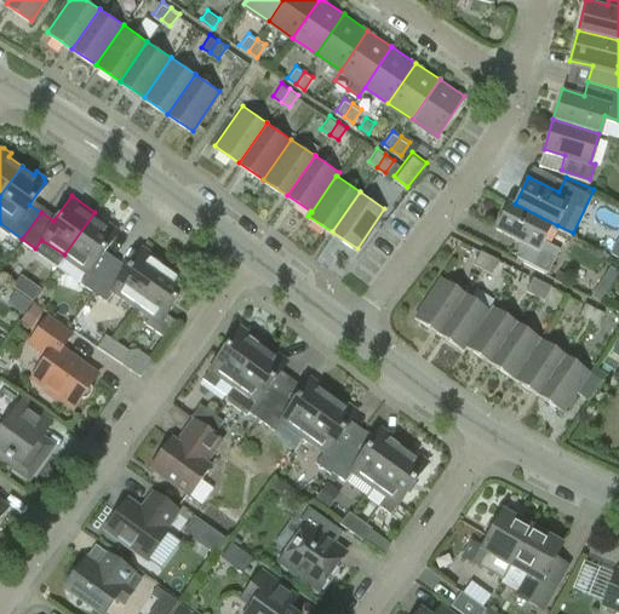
[(556,262),(552,260),(560,246),(549,241),(557,225),(515,204),(511,201),(498,230),(528,244),(521,259),(551,273),(556,262)]
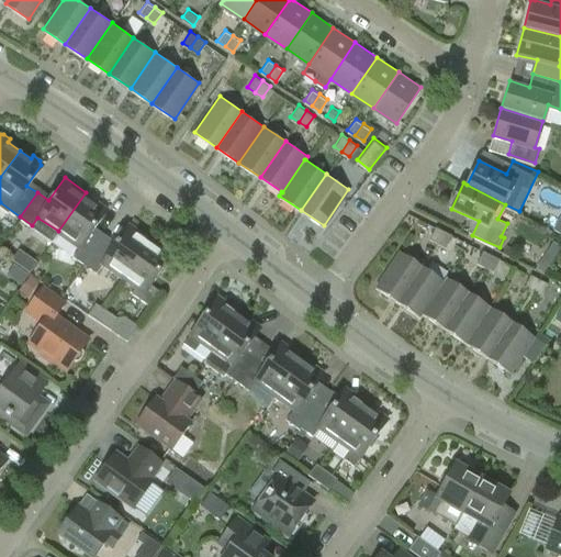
[(85,263),(102,238),(91,231),(108,208),(86,192),(58,231),(79,245),(73,254),(85,263)]
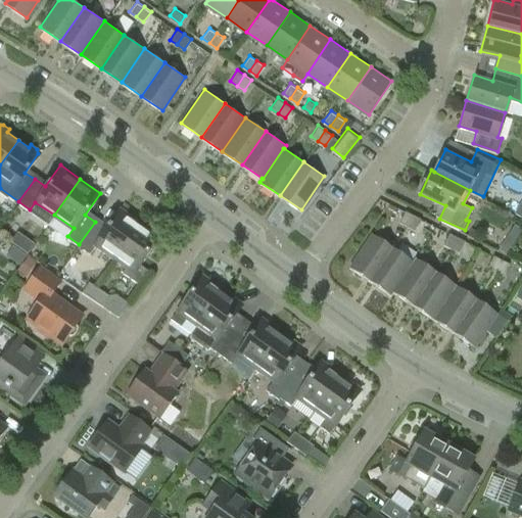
[(113,257),(140,221),(120,206),(104,228),(95,222),(79,244),(90,251),(95,244),(113,257)]
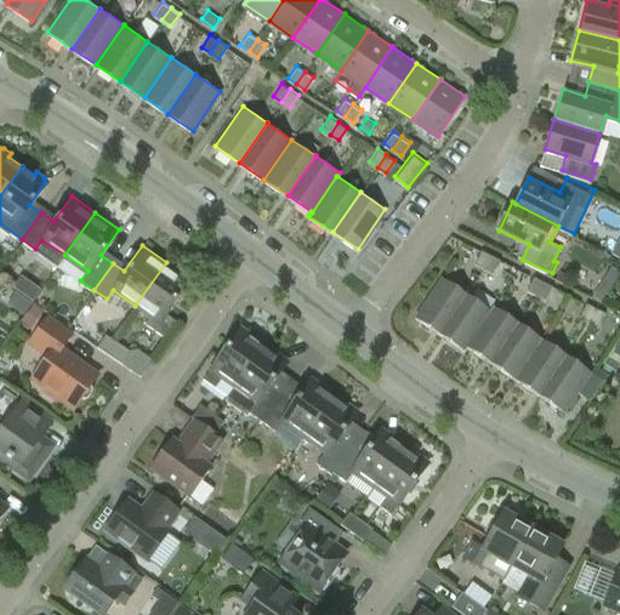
[(482,249),(475,262),(484,267),(493,254),(482,249)]
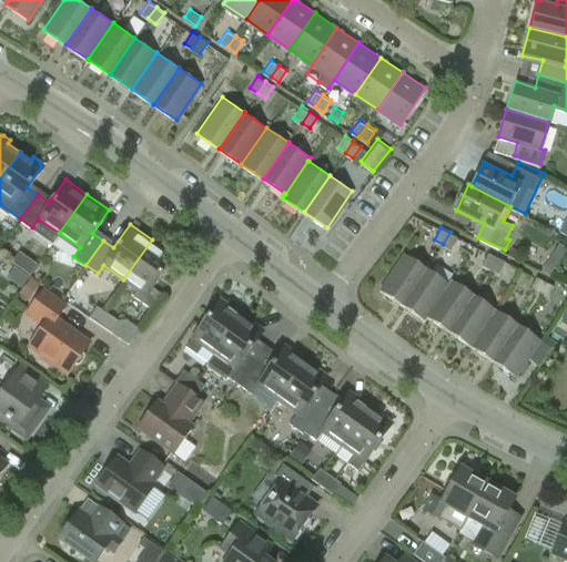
[(451,248),(457,235),(451,232),(443,244),(451,248)]
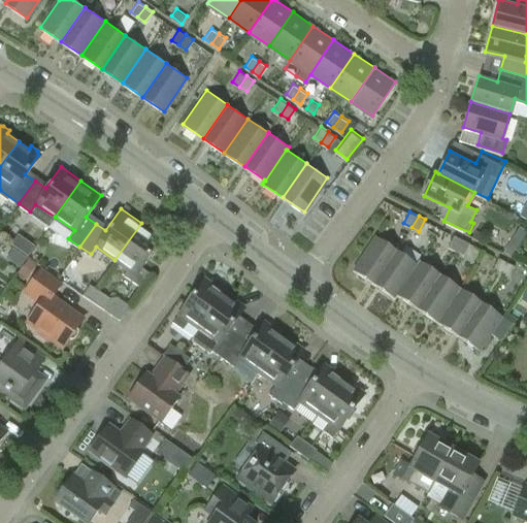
[(124,272),(140,285),(150,270),(141,265),(161,237),(141,223),(114,260),(127,268),(124,272)]
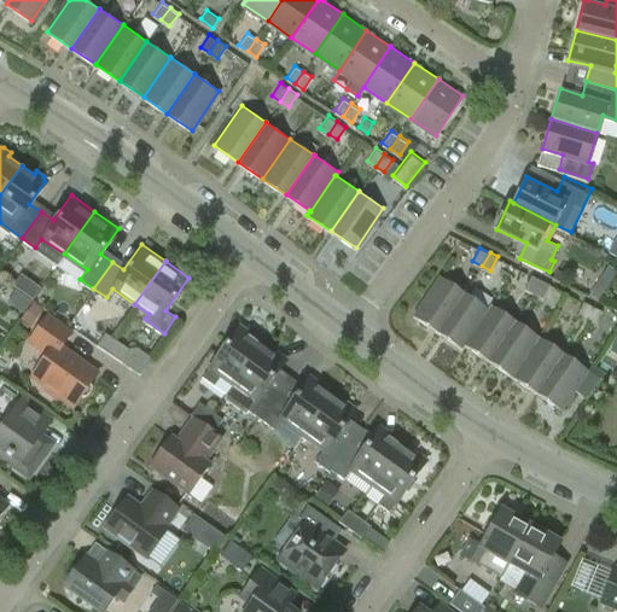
[(591,290),(600,296),(616,272),(616,268),(607,263),(591,290)]
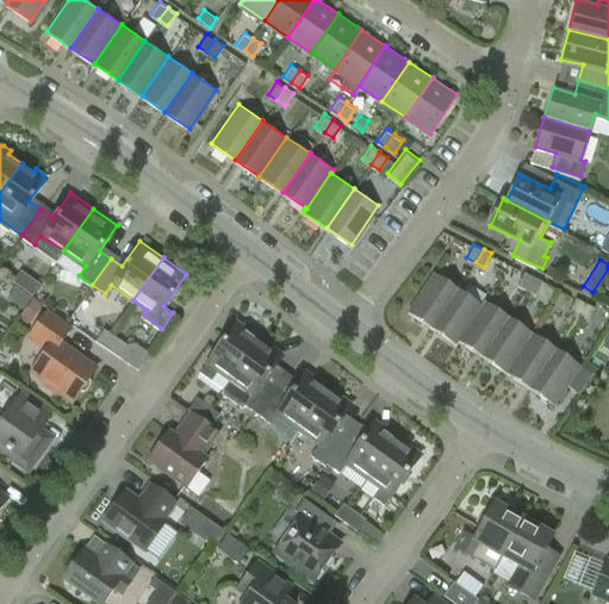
[(554,278),(558,268),(550,265),(546,273),(554,278)]
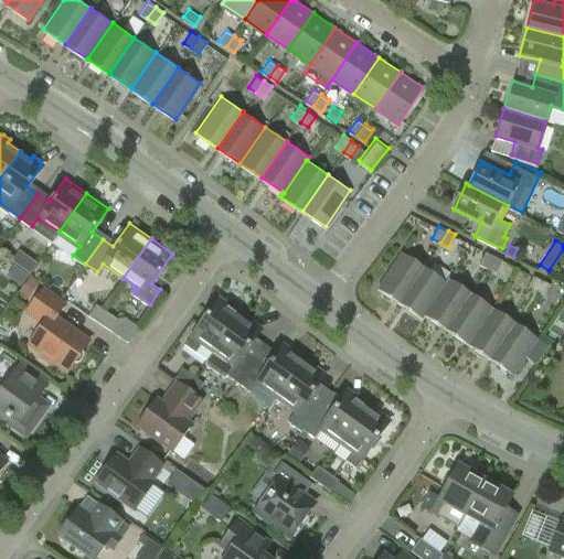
[(32,268),(38,257),(18,247),(12,258),(32,268)]
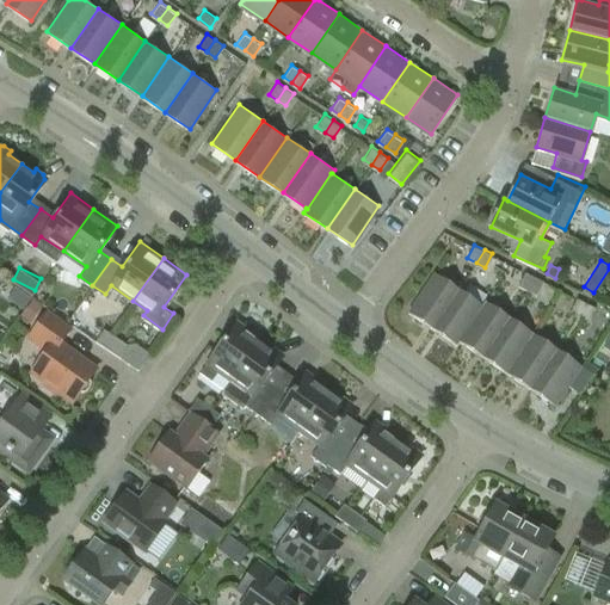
[(525,270),(518,284),(528,289),(536,276),(525,270)]
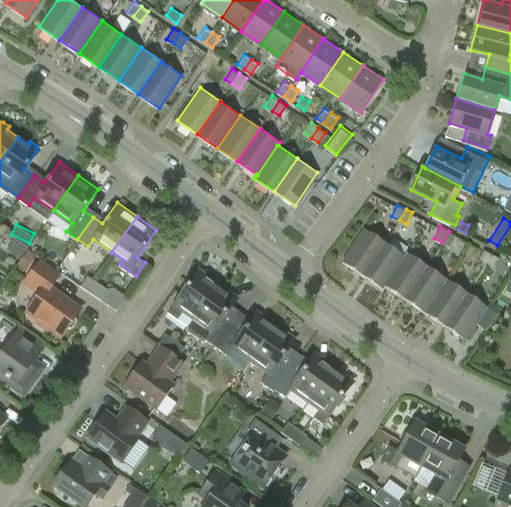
[(362,274),(385,241),(364,227),(342,260),(362,274)]
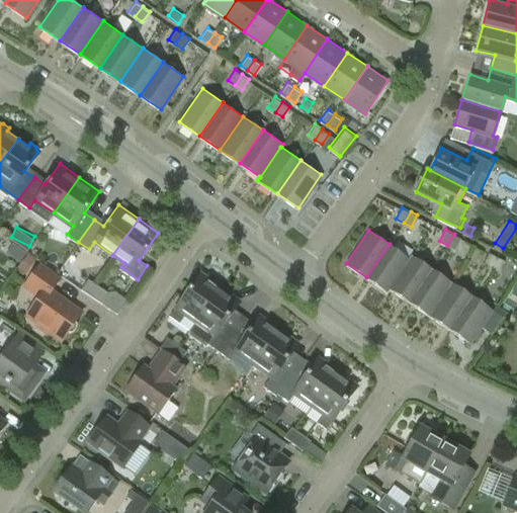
[(454,249),(460,237),(454,234),(447,245),(454,249)]
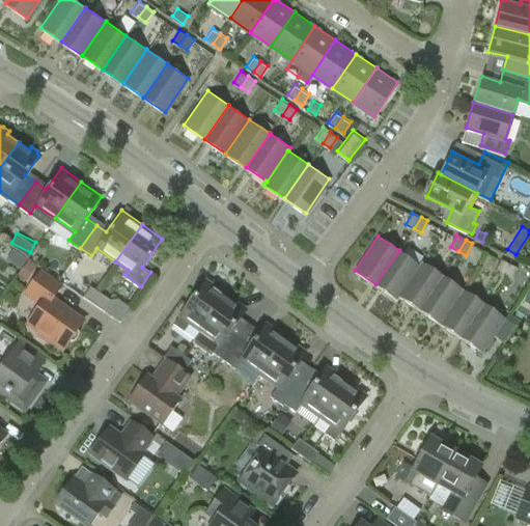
[(399,250),(375,284),(397,299),(399,295),(420,264),(419,264),(399,250)]
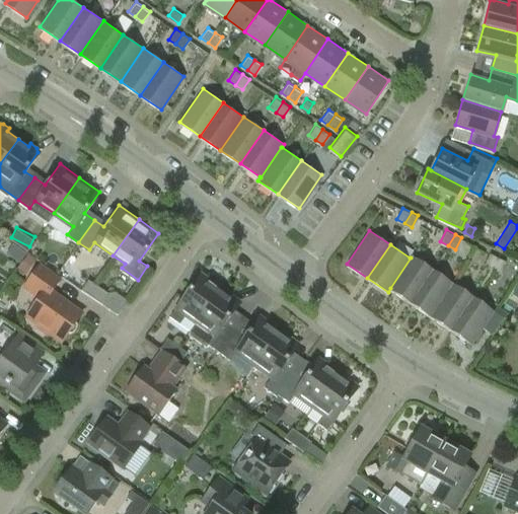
[(26,271),(37,257),(28,250),(18,266),(26,271)]
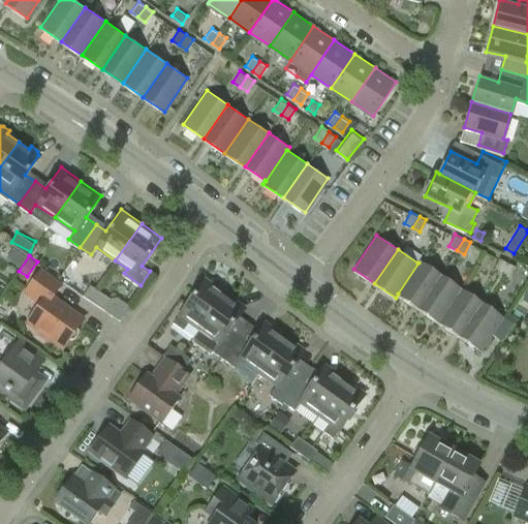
[(499,256),(493,269),(501,272),(508,262),(499,256)]
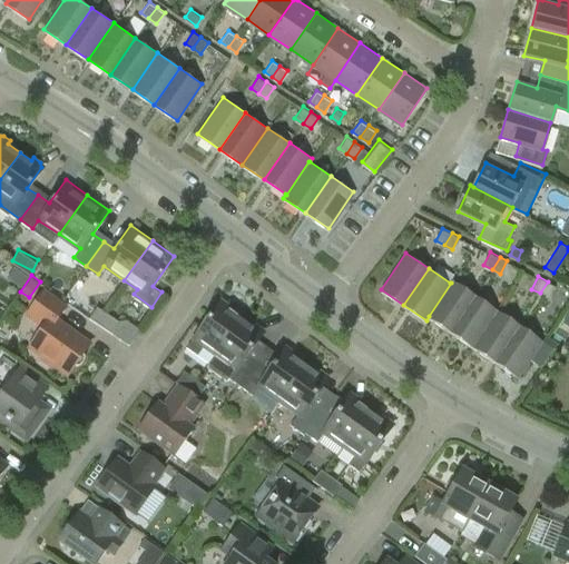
[(429,316),(450,330),(476,294),(452,278),(450,283),(451,283),(429,316)]
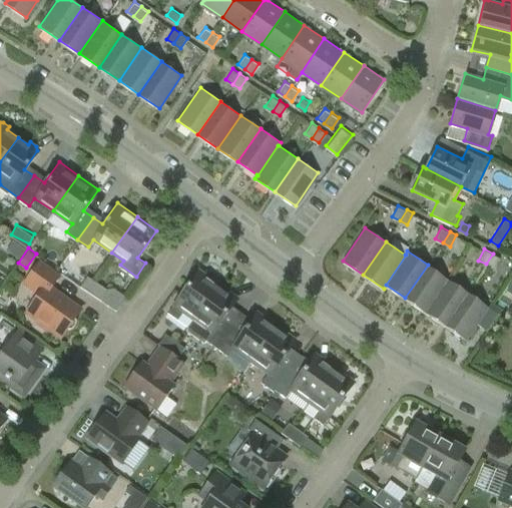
[(494,268),(499,257),(493,254),(486,264),(494,268)]
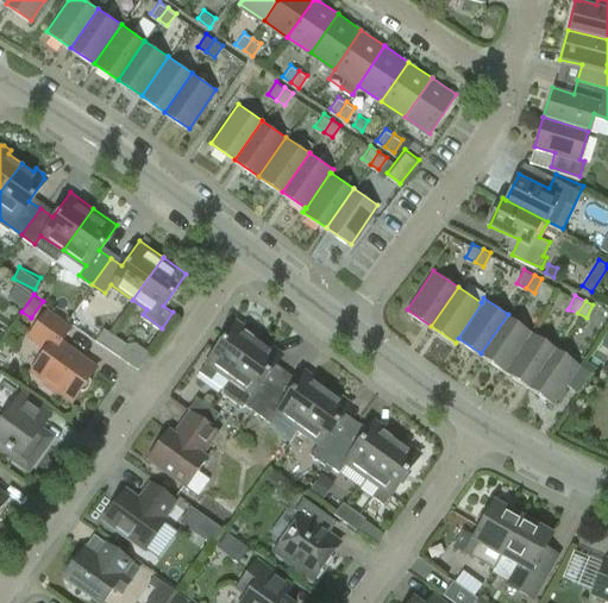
[(29,333),(45,345),(46,346),(32,368),(73,397),(95,365),(60,340),(70,326),(46,308),(29,333)]
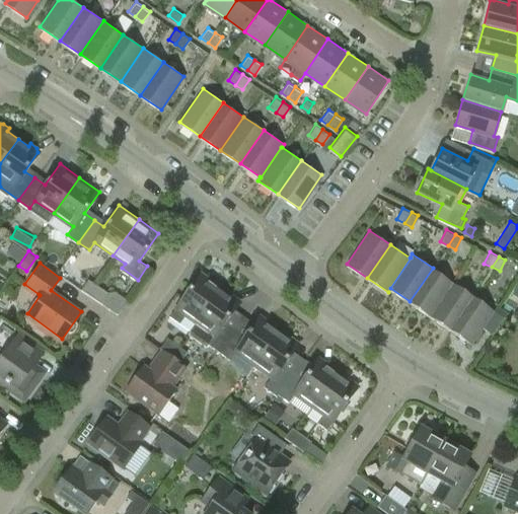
[(61,271),(71,278),(77,271),(67,263),(61,271)]
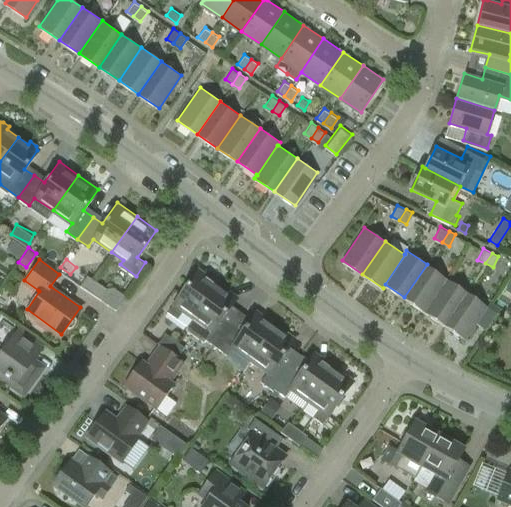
[(427,264),(404,297),(424,311),(447,277),(427,264)]
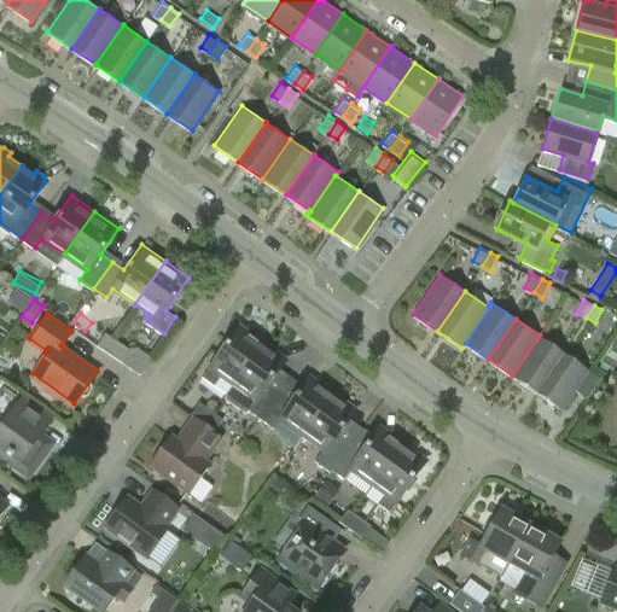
[(232,383),(263,341),(239,324),(203,376),(214,383),(220,374),(232,383)]
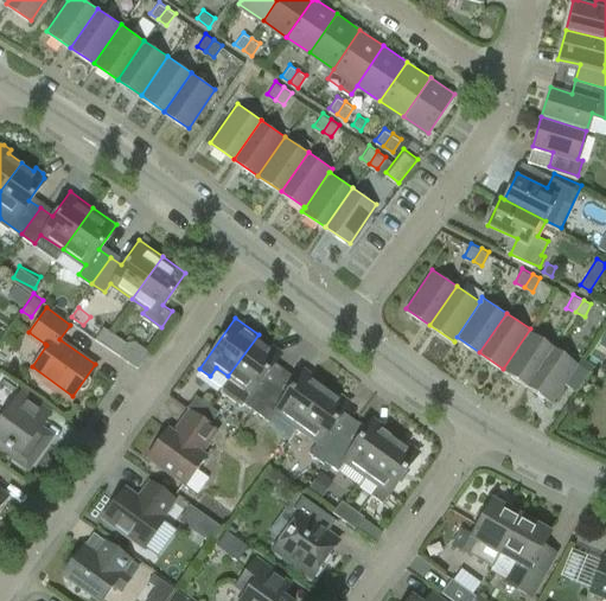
[(148,350),(134,339),(127,340),(103,325),(95,337),(119,352),(136,365),(148,350)]
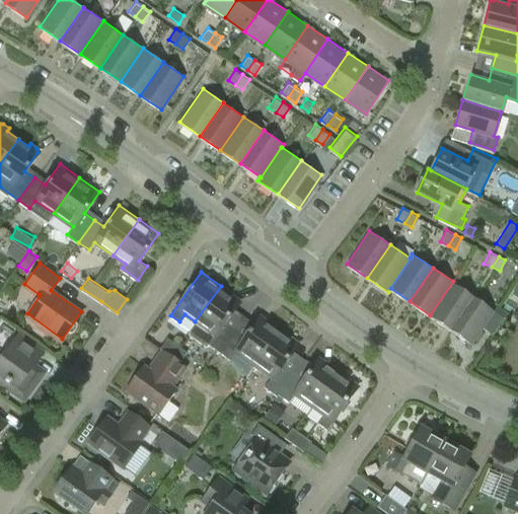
[(453,281),(430,315),(450,328),(473,295),(453,281)]
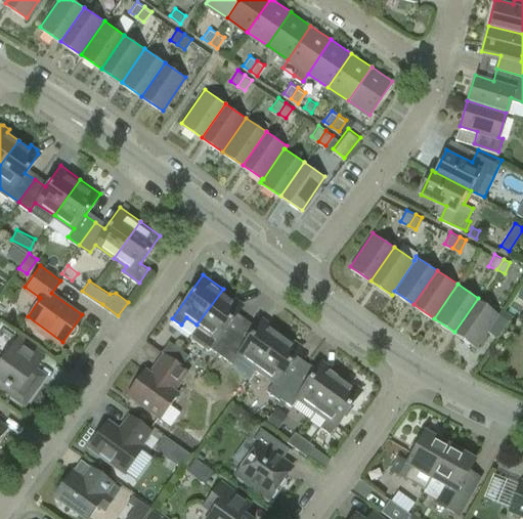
[(221,353),(237,332),(227,325),(243,303),(223,289),(197,325),(216,338),(210,346),(221,353)]
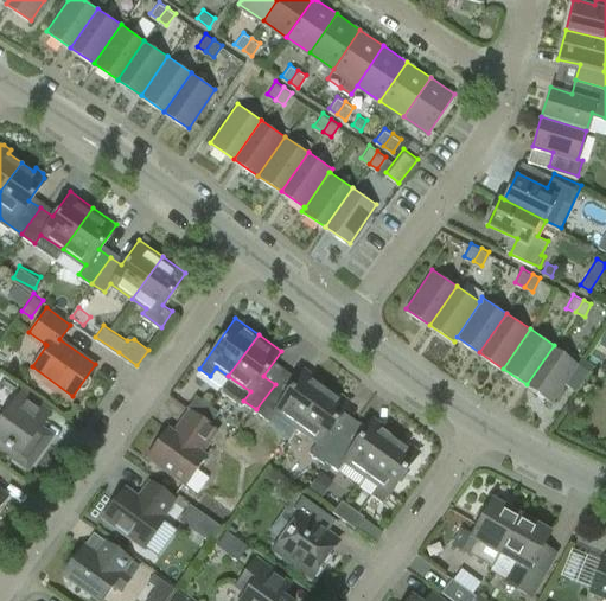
[(554,345),(527,384),(552,401),(578,362),(554,345)]
